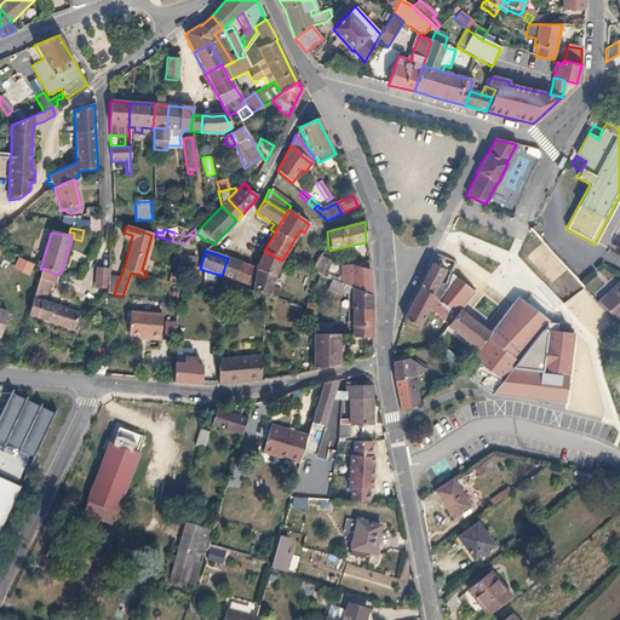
[(257,270),(252,292),(264,296),(277,299),(280,291),(271,288),(275,276),(282,260),(264,251),(256,269),(257,270)]
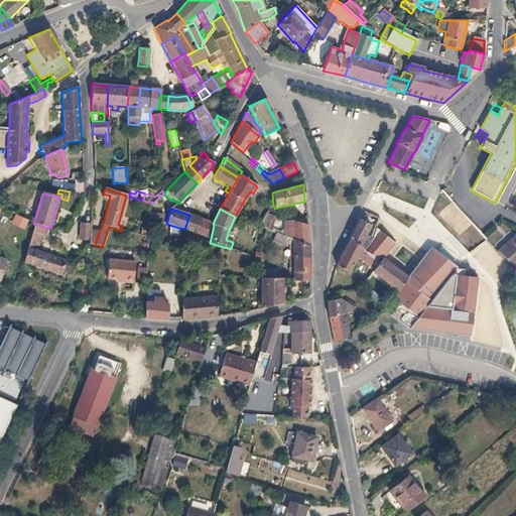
[(25,228),(29,219),(15,213),(11,223),(25,228)]
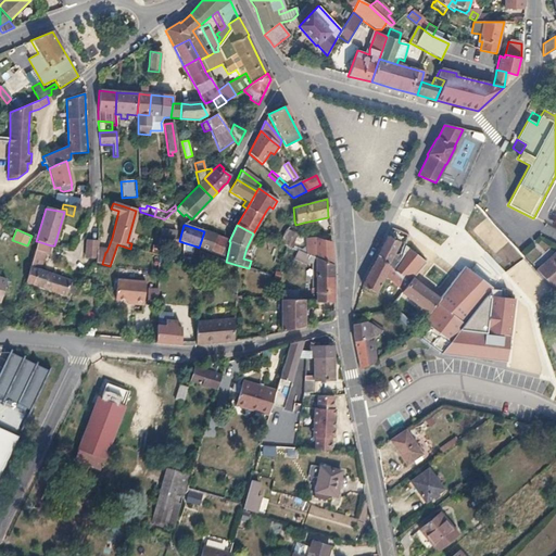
[(166,239),(175,240),(175,237),(175,232),(160,230),(159,239),(166,239)]
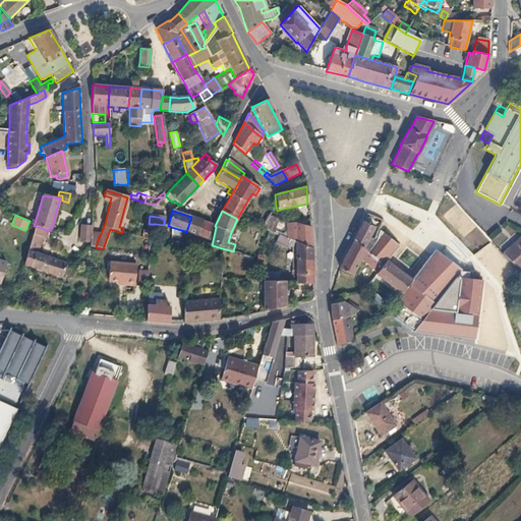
[(265,221),(261,228),(268,231),(272,233),(278,221),(269,216),(265,221)]
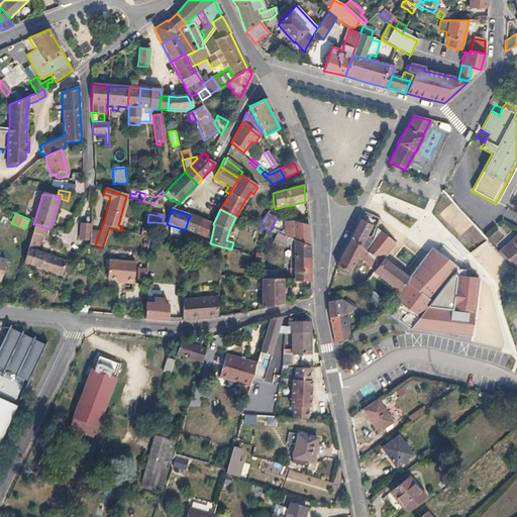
[(195,234),(200,219),(190,215),(185,230),(195,234)]
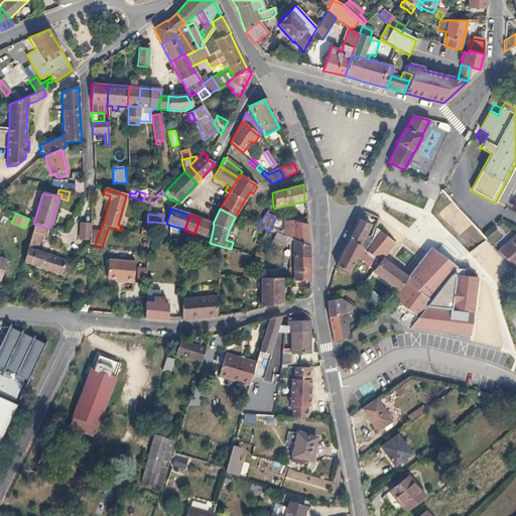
[(210,223),(200,219),(195,234),(208,239),(209,233),(206,232),(210,223)]
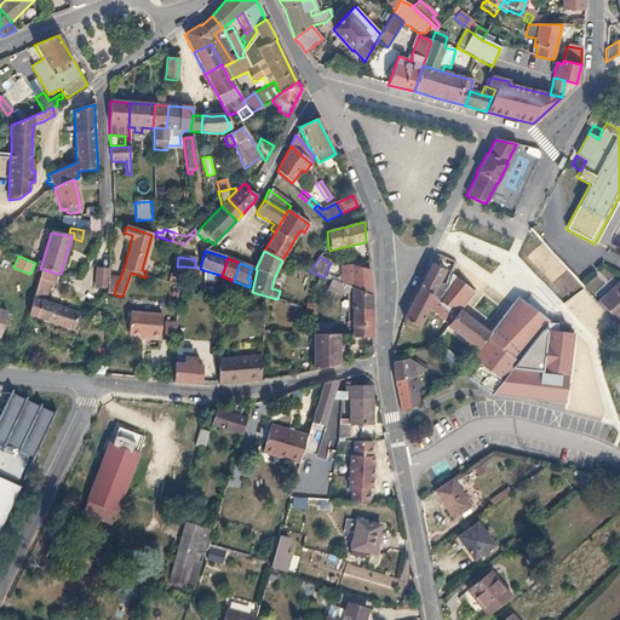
[(420,286),(434,297),(429,308),(448,326),(454,317),(451,313),(437,302),(445,288),(437,283),(442,276),(445,271),(431,264),(420,286)]
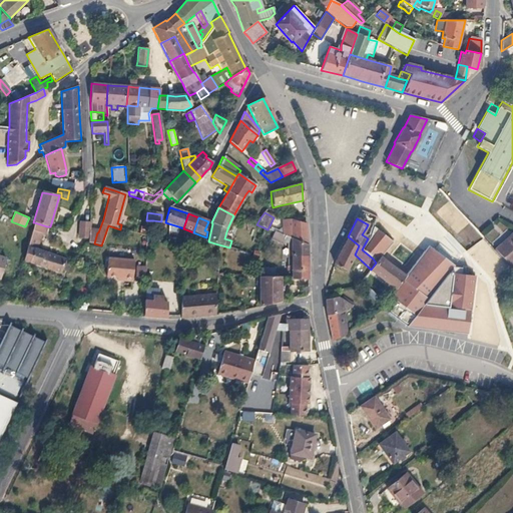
[(285,236),(308,245),(306,223),(290,219),(284,220),(285,236)]
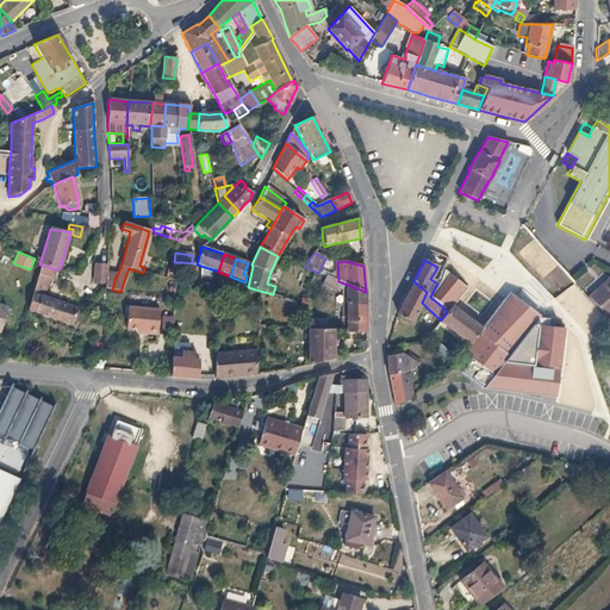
[(174,275),(178,275),(178,273),(179,269),(195,271),(195,265),(192,263),(182,262),(174,262),(174,275)]
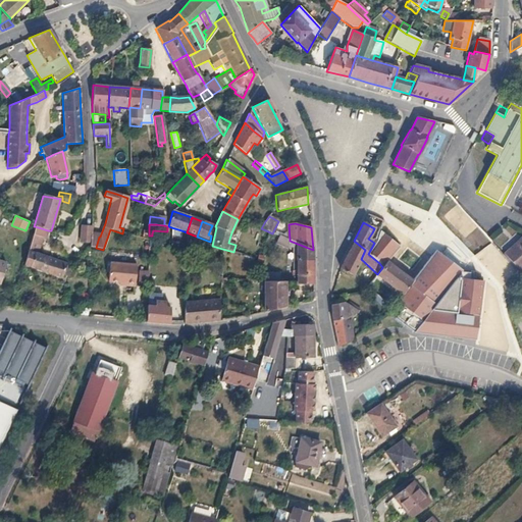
[(80,243),(90,244),(91,235),(91,229),(91,226),(81,225),(80,243)]
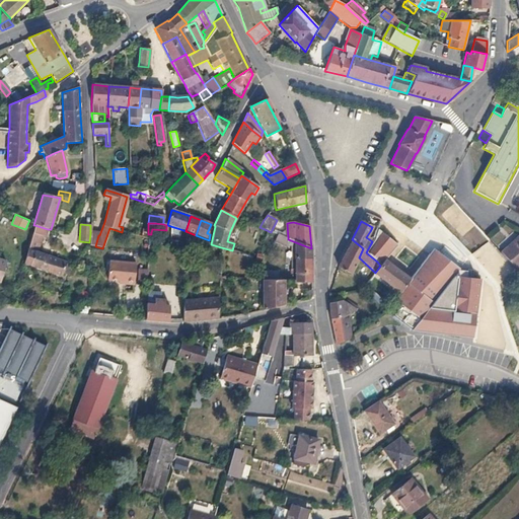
[(34,225),(27,250),(33,252),(28,266),(61,278),(62,274),(65,266),(66,263),(38,252),(42,236),(45,237),(48,229),(34,225)]
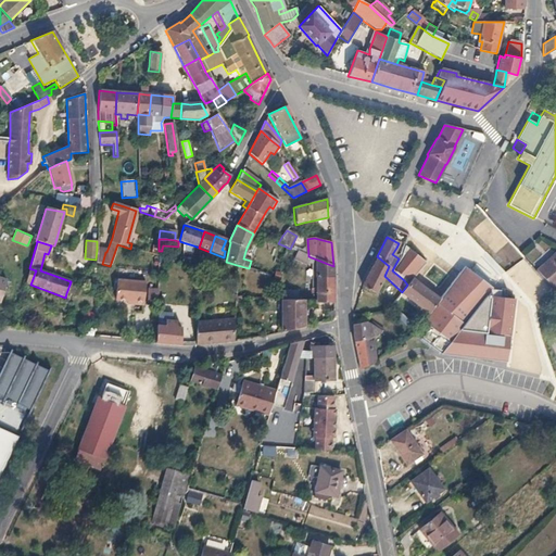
[(402,251),(400,255),(405,260),(412,252),(404,245),(402,251)]
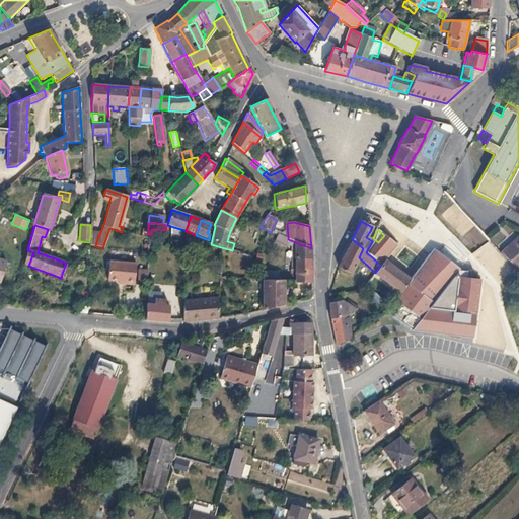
[(366,237),(372,241),(373,238),(375,234),(370,231),(366,237)]
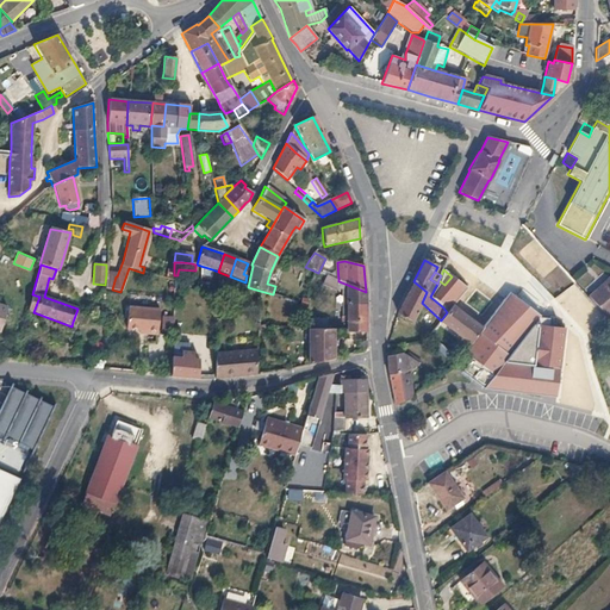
[(106,274),(105,285),(105,290),(112,290),(116,277),(110,274),(106,274)]
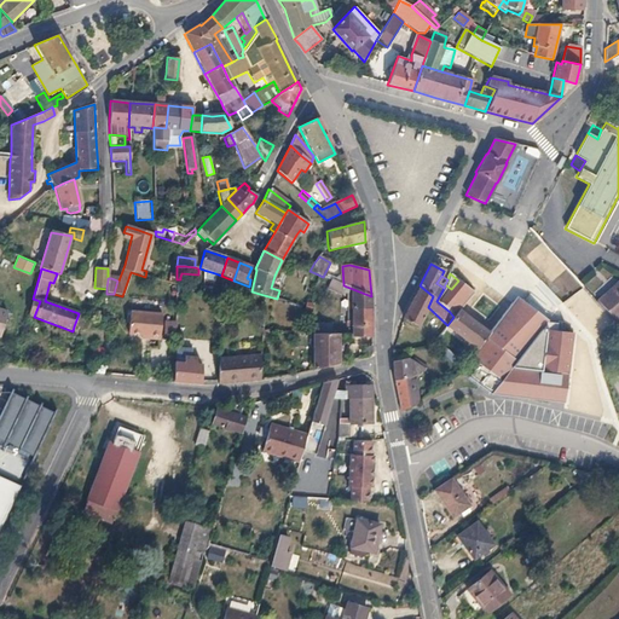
[(346,322),(346,328),(351,328),(351,335),(371,336),(371,296),(343,285),(330,281),(327,289),(340,295),(341,293),(346,294),(351,295),(351,323),(347,322),(346,322)]
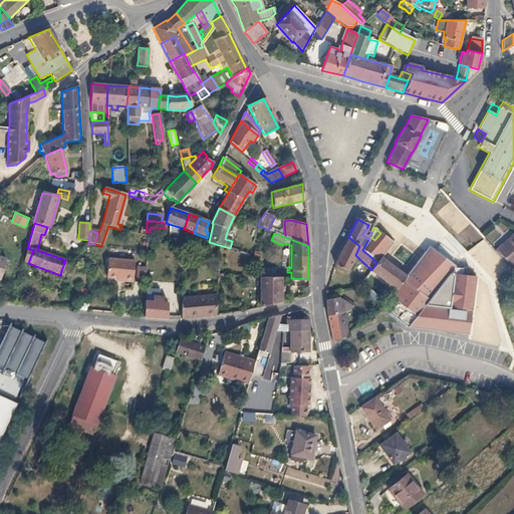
[(362,250),(373,259),(376,263),(380,258),(393,243),(380,233),(374,240),(369,236),(368,239),(362,250)]
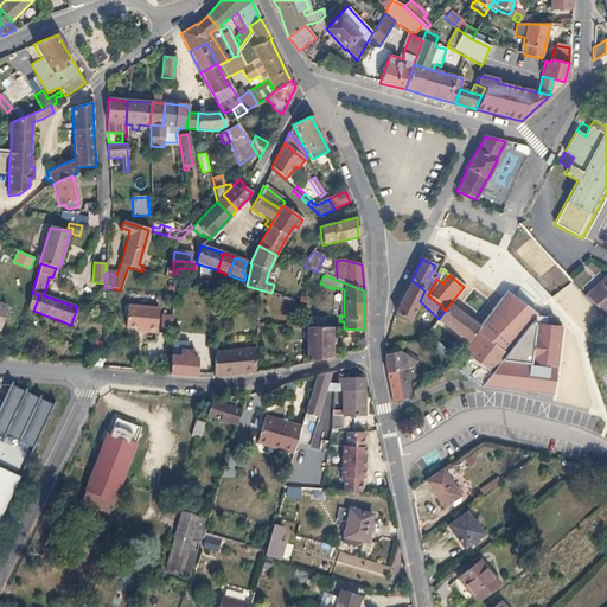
[(606,275),(586,296),(604,315),(606,312),(606,275)]
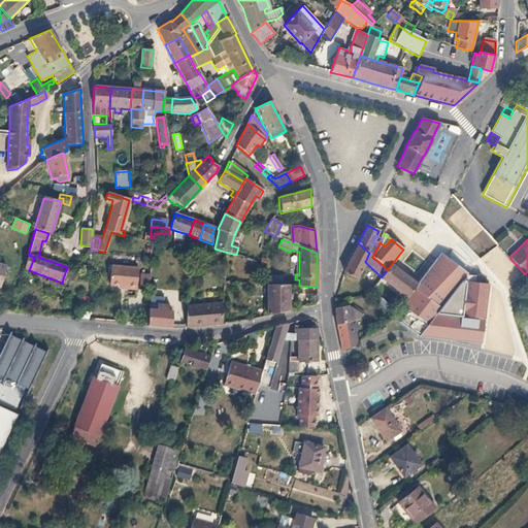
[(369,253),(358,243),(343,271),(356,279),(365,262),(369,253)]
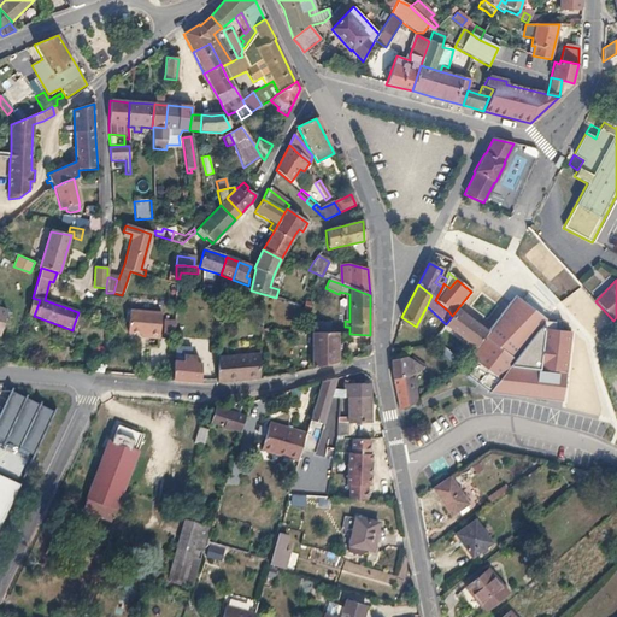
[(513,306),(519,299),(515,295),(509,303),(513,306)]
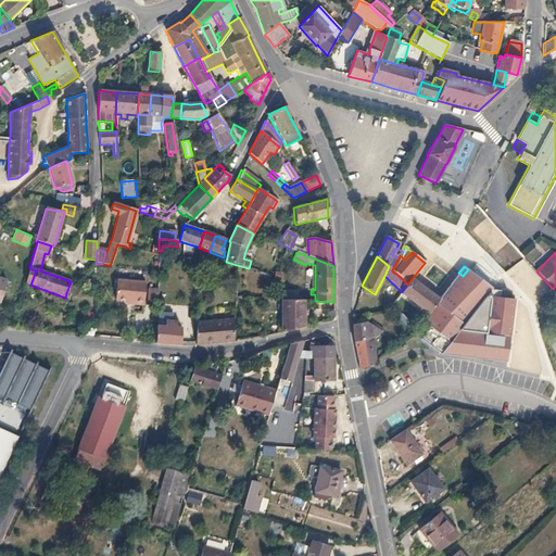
[(420,339),(441,355),(493,361),(494,354),(507,355),(514,299),(505,298),(498,297),(500,290),(491,289),(491,288),(468,269),(463,276),(458,273),(439,299),(428,314),(422,321),(429,327),(420,339)]
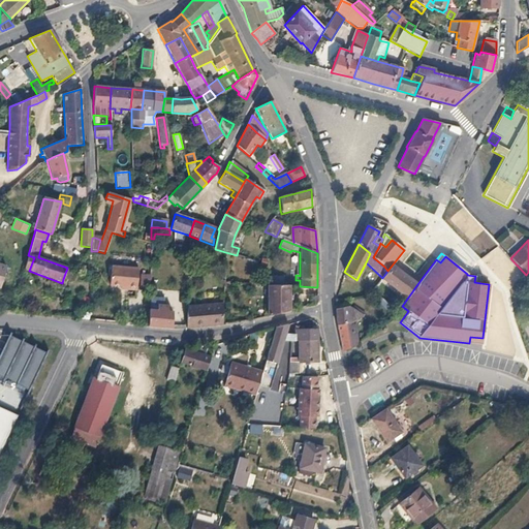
[(387,271),(382,278),(381,279),(407,299),(417,284),(392,266),(387,271)]
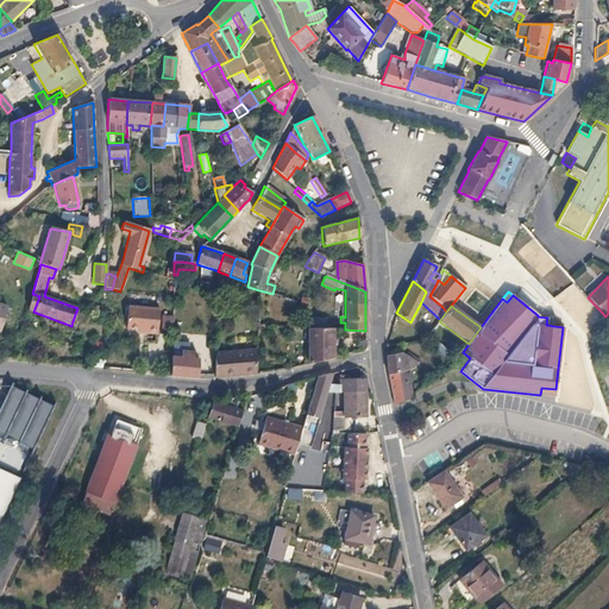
[(125,330),(138,331),(145,331),(145,334),(156,336),(158,311),(127,307),(125,330)]
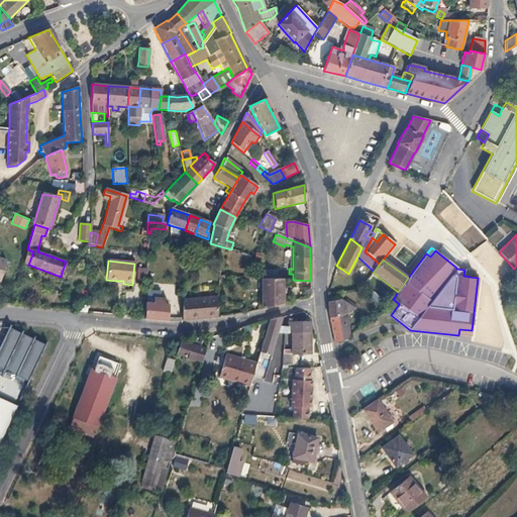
[(65,265),(62,273),(68,275),(71,267),(65,265)]
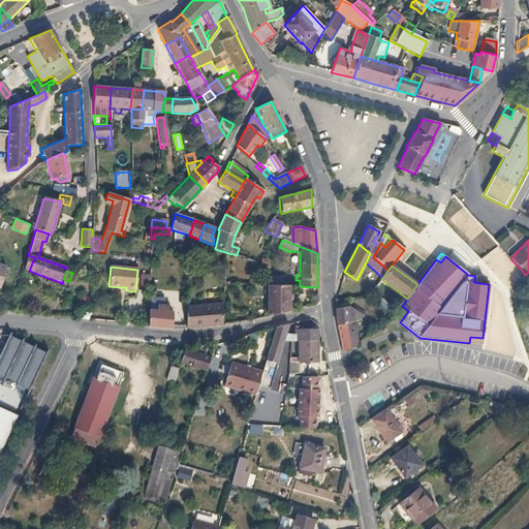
[(267,286),(268,316),(289,311),(288,286),(267,286)]
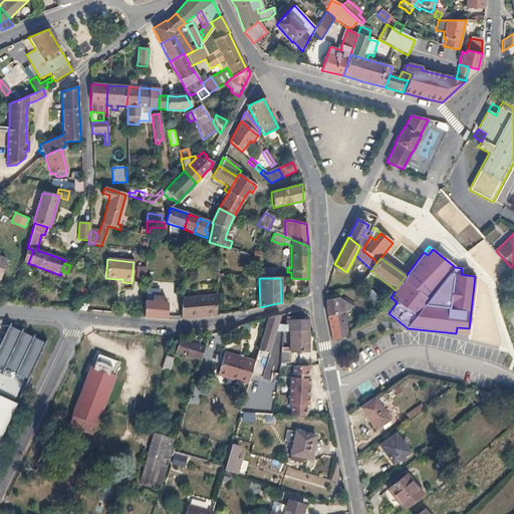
[(181,298),(180,318),(216,315),(217,295),(181,298)]
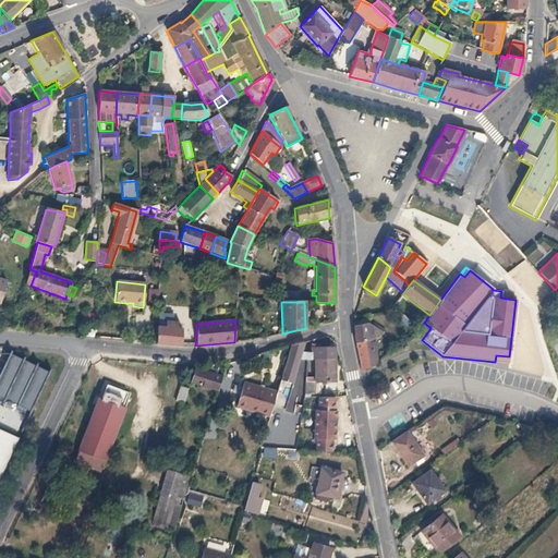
[(157,328),(156,344),(181,347),(182,330),(177,329),(177,324),(167,323),(165,324),(165,328),(157,328)]
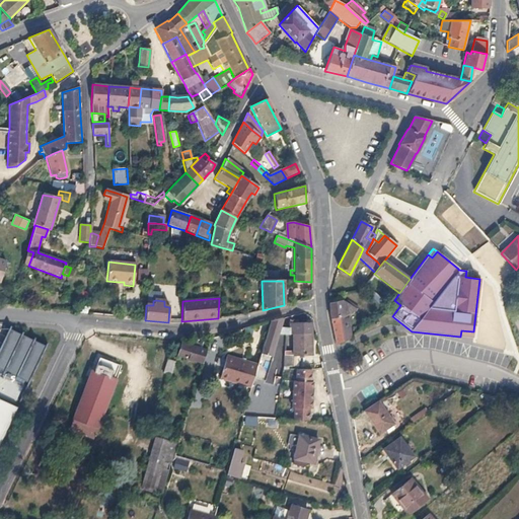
[(329,315),(347,315),(345,303),(341,300),(328,303),(329,315)]
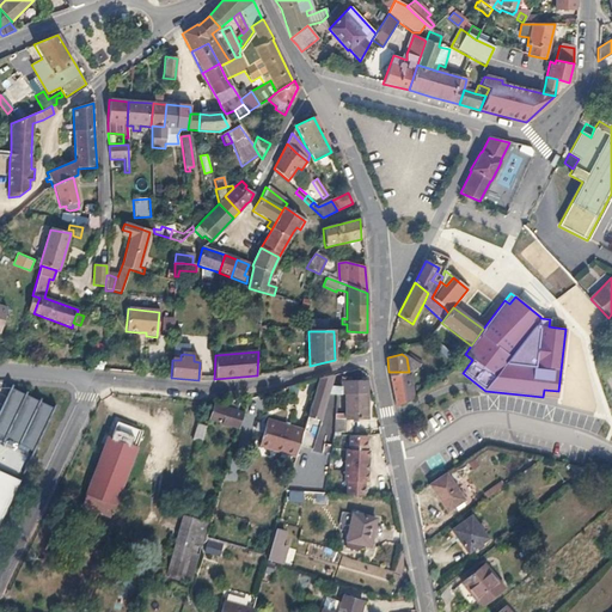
[(90,369),(101,371),(103,361),(101,360),(96,357),(90,369)]
